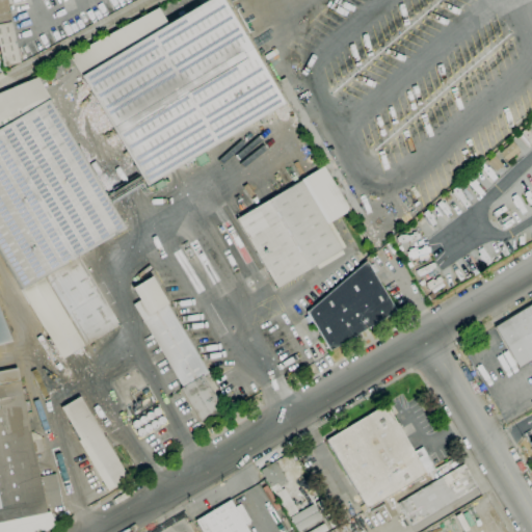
[(3,67),(0,53),(0,0),(5,0),(20,63),(3,67)]
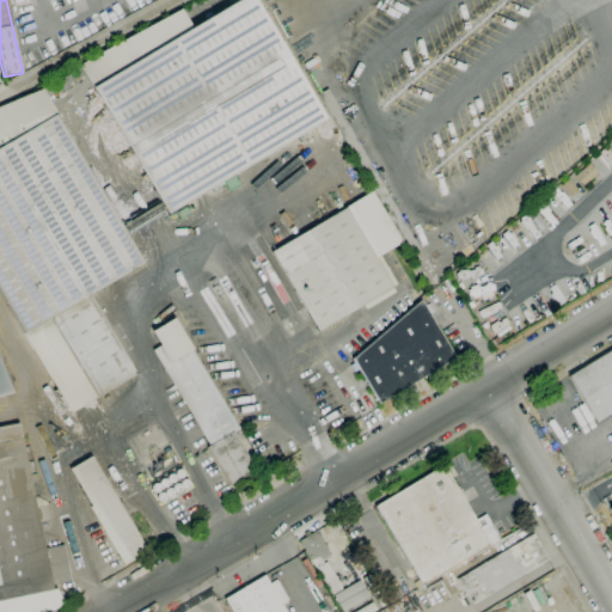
[(236,0),(91,86),(166,213),(324,120),(252,0),(236,0)]
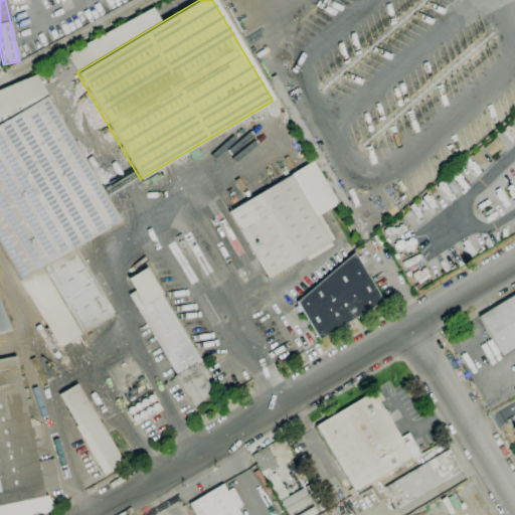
[(159,22),(152,7),(65,52),(73,67),(159,22)]
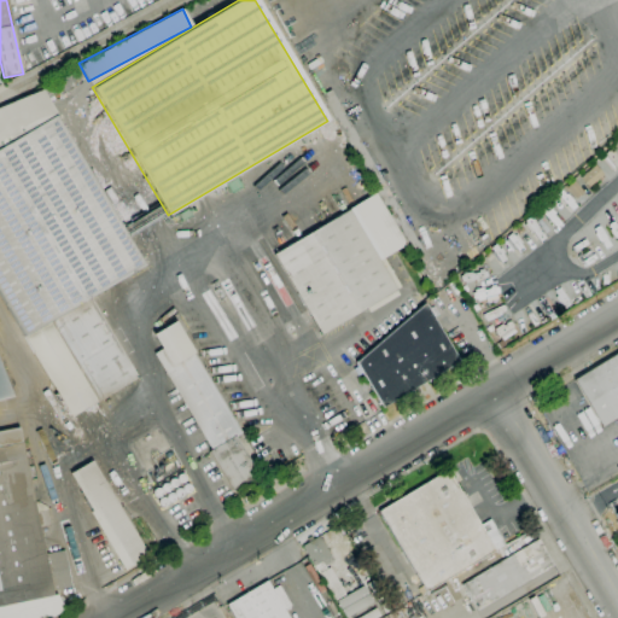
[(71,418),(23,337),(0,298),(0,106),(41,89),(56,115),(54,115),(144,264),(89,297),(138,378),(71,418)]
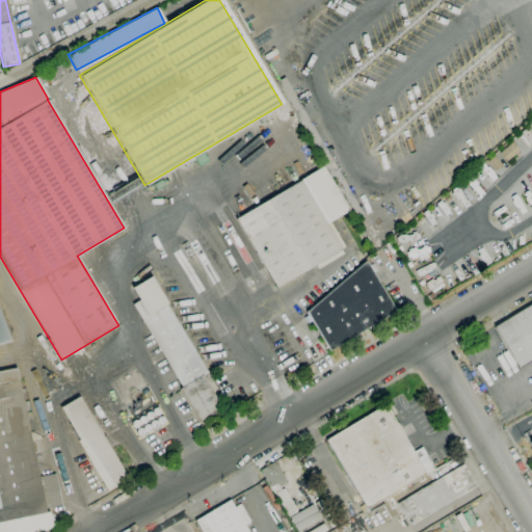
[(356,221),(276,82),(285,77),(365,217),(356,221)]
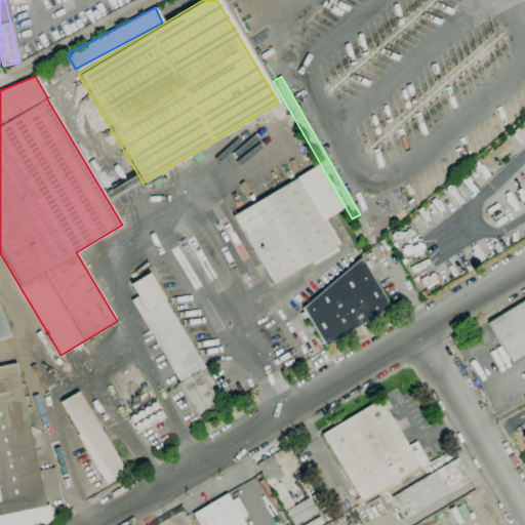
[(500,159),(493,151),(506,140),(513,149),(500,159)]
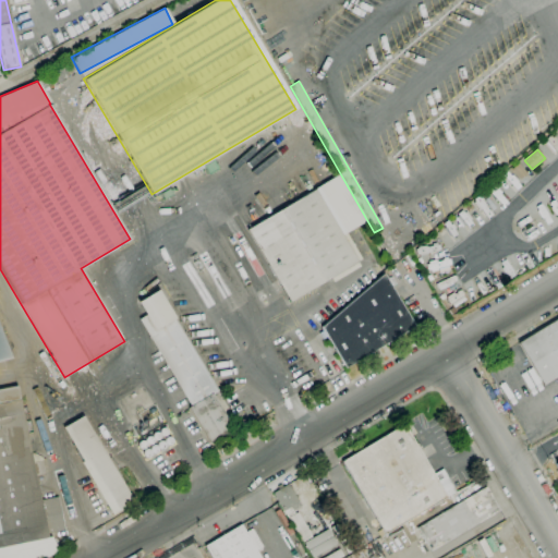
[(520,179),(511,170),(519,164),(528,173),(520,179)]
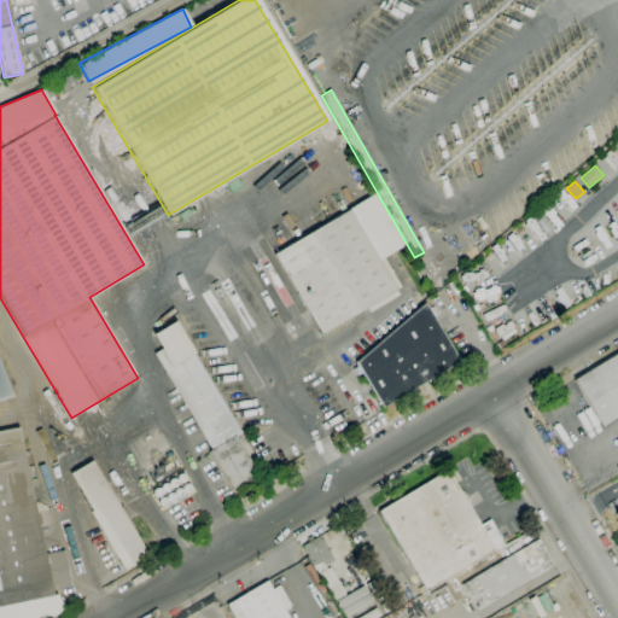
[(321,334),(274,255),(349,210),(396,290),(321,334)]
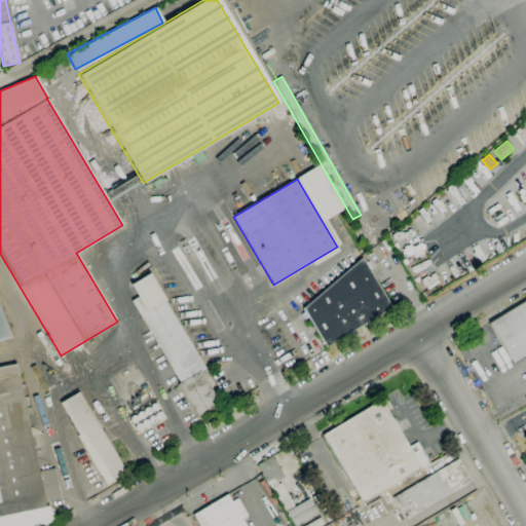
[(361,259),(390,308),(326,346),(303,309),(361,259)]
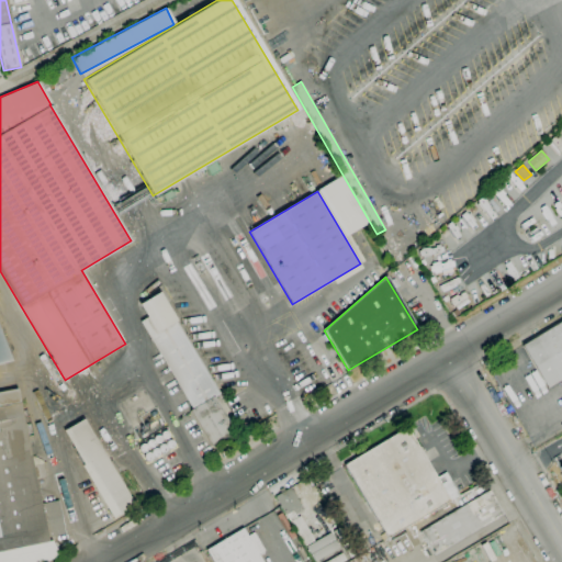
[(211,446),(190,411),(191,409),(139,322),(146,317),(137,304),(158,292),(218,394),(213,397),(235,434),(235,435),(227,439),(225,438),(211,446)]
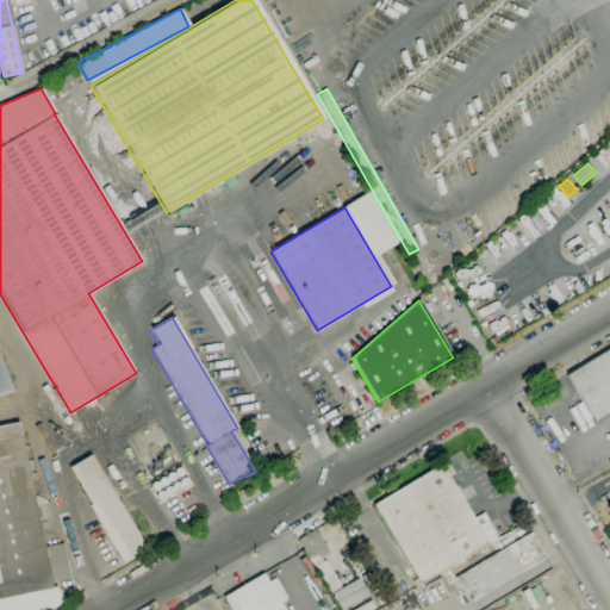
[(609,410),(593,421),(566,374),(609,348),(609,410)]
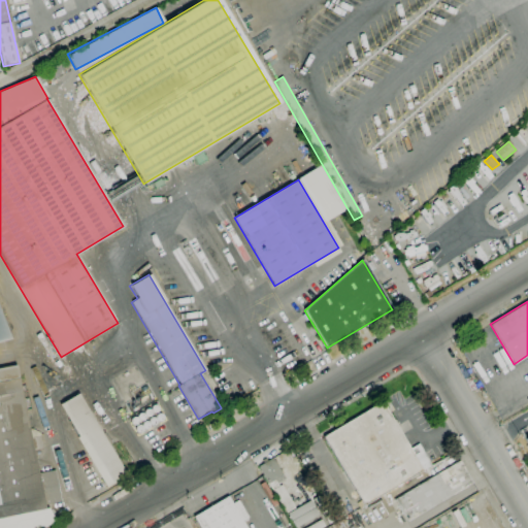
[(0,340),(10,338),(0,314),(0,340)]
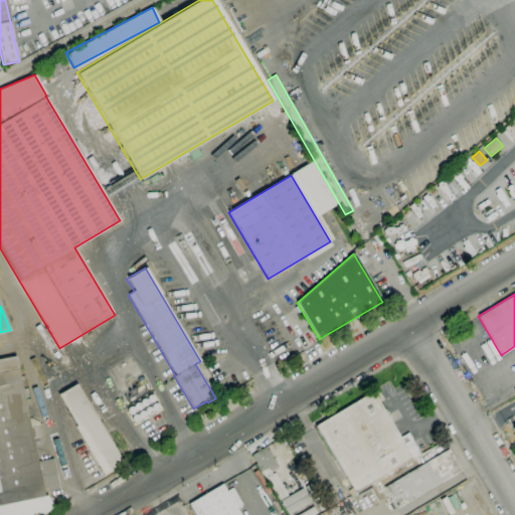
[(43,493),(44,496),(0,505),(0,359),(15,356),(37,462),(43,493)]
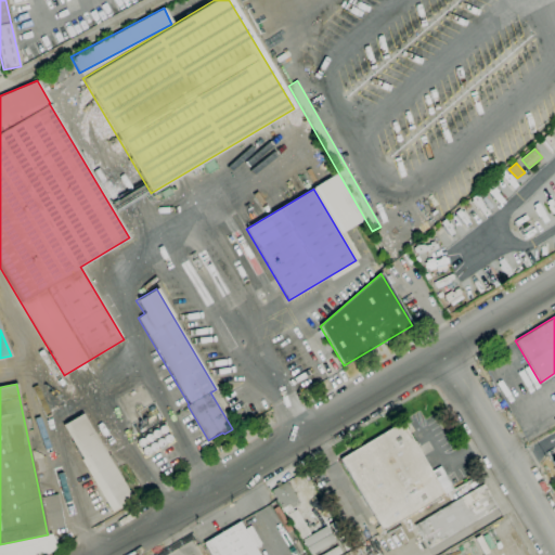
[(117,508),(66,423),(82,414),(133,500),(117,508)]
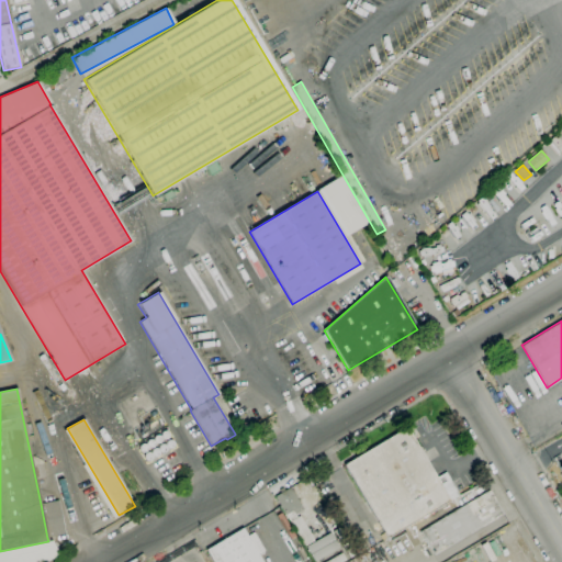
[(386,538),(344,465),(406,428),(436,478),(446,472),(460,495),(449,502),(449,501),(386,538)]
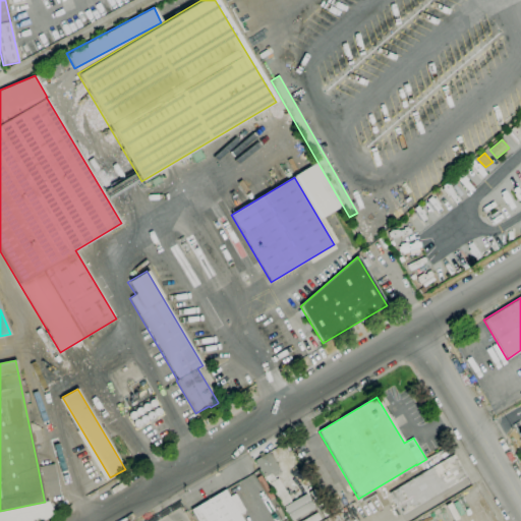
[(265,477),(254,461),(269,452),(281,472),(274,477),(272,473),(265,477)]
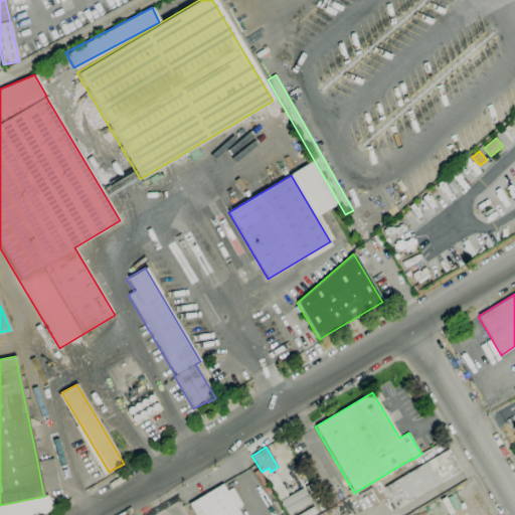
[(397,509),(384,488),(449,450),(462,471),(397,509)]
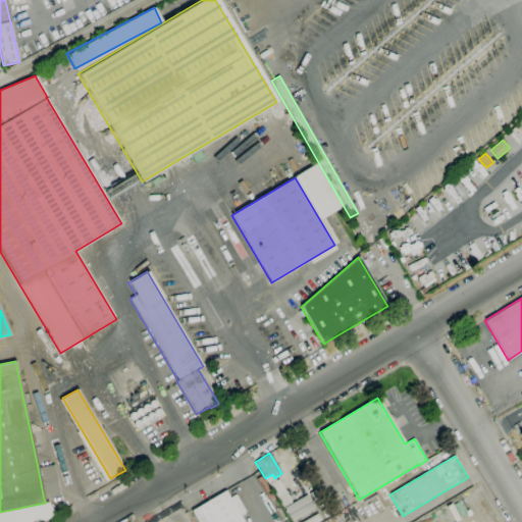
[(38,468),(54,465),(60,496),(44,500),(38,468)]
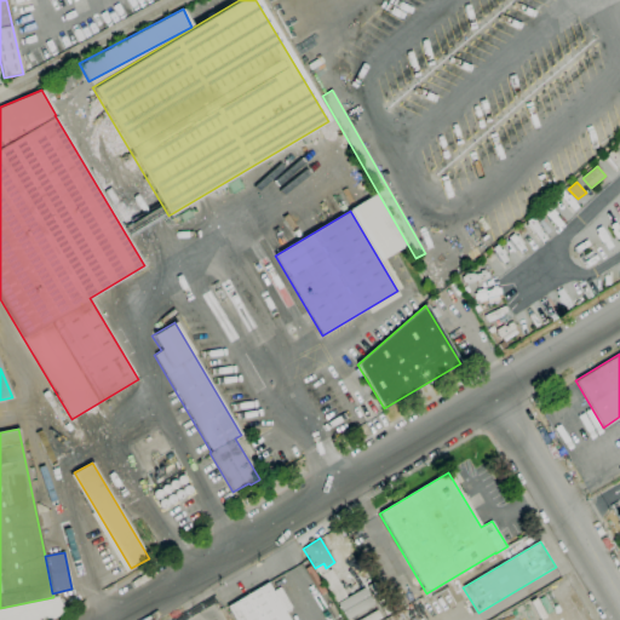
[(336,603),(320,577),(331,569),(346,596),(336,603)]
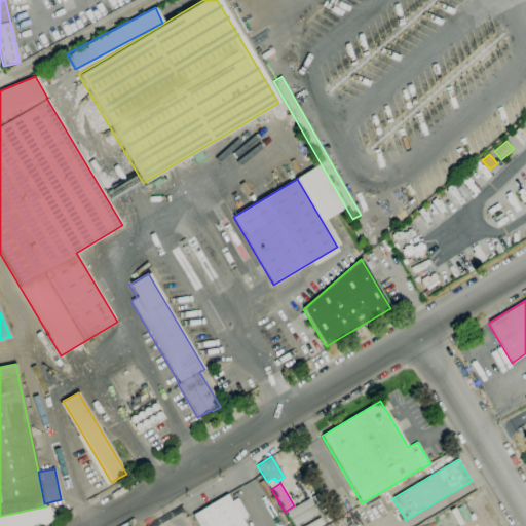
[(198,525),(192,515),(227,494),(246,525),(198,525)]
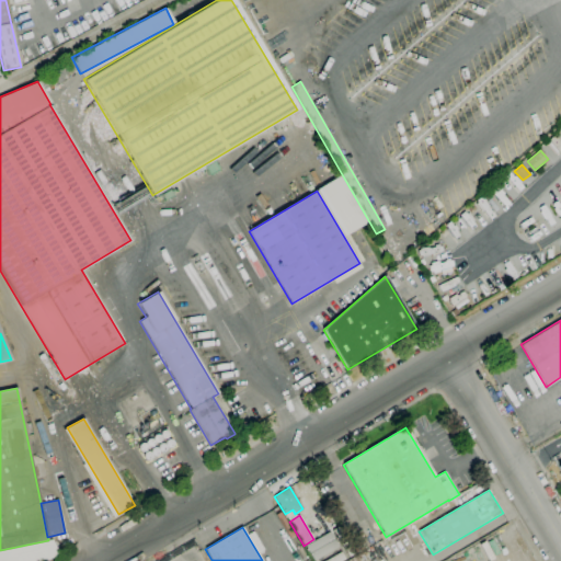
[(359,552),(352,540),(362,535),(369,547),(359,552)]
